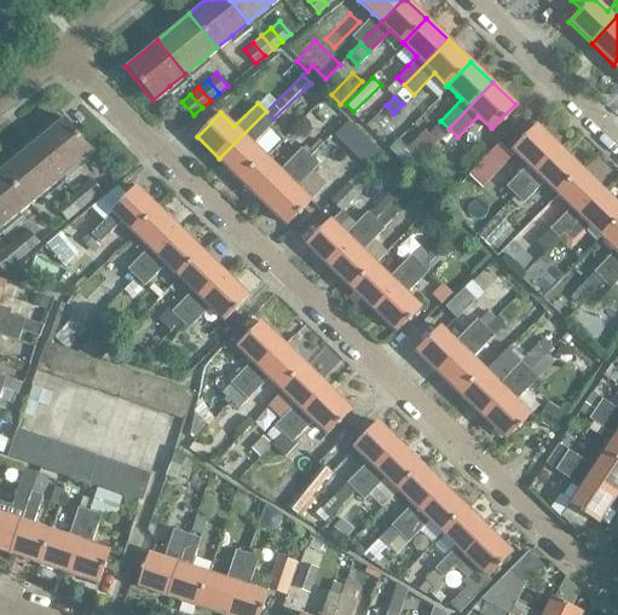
[(321,120),(312,132),(327,140),(340,120),(313,103),(309,111),(321,120)]
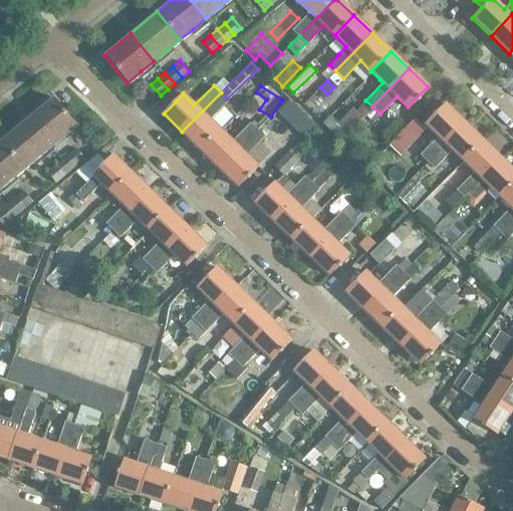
[(182,132),(200,150),(220,130),(209,119),(228,99),(227,98),(221,92),(182,132)]
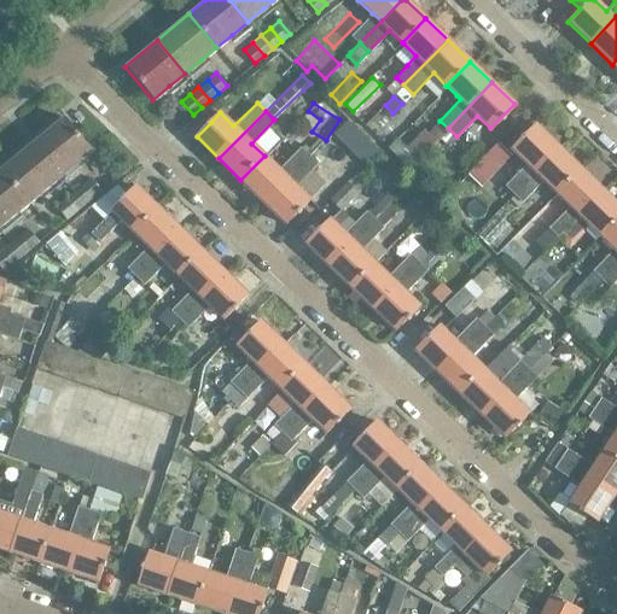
[(30,144),(58,176),(89,151),(63,117),(30,144)]
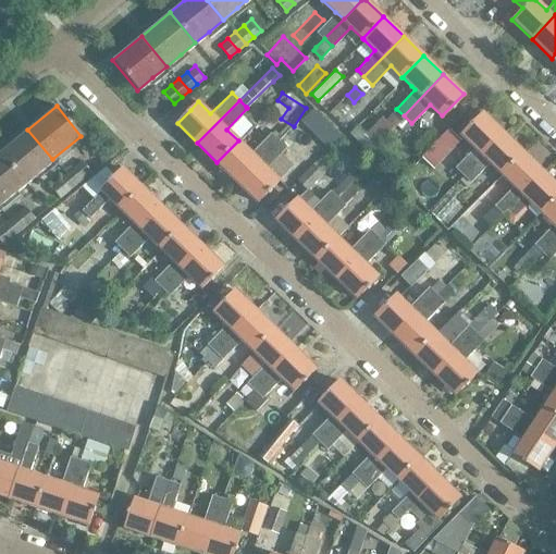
[(300,120),(329,148),(342,135),(313,107),(300,120)]
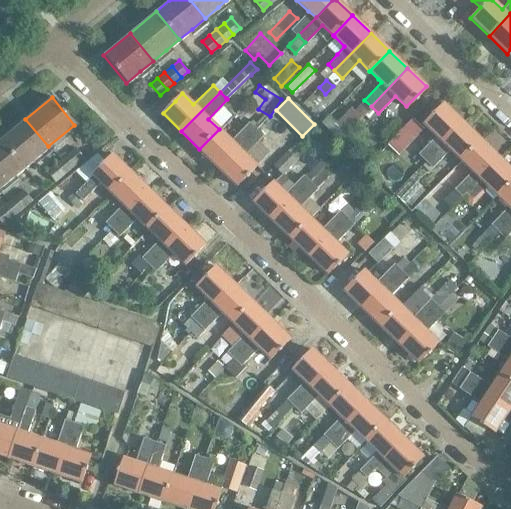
[(371,106),(364,100),(355,109),(361,115),(371,106)]
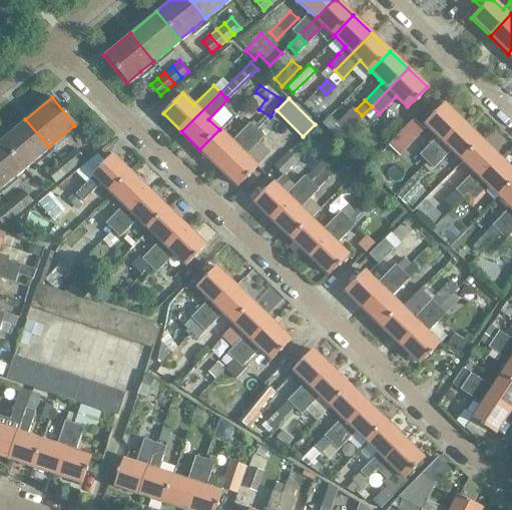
[(426,160),(463,122),(444,104),(425,123),(437,135),(419,153),(426,160)]
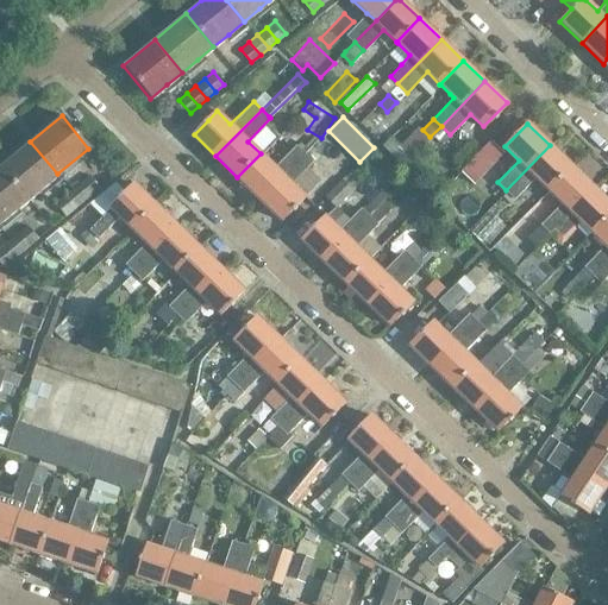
[(405,165),(411,159),(389,137),(382,144),(405,165)]
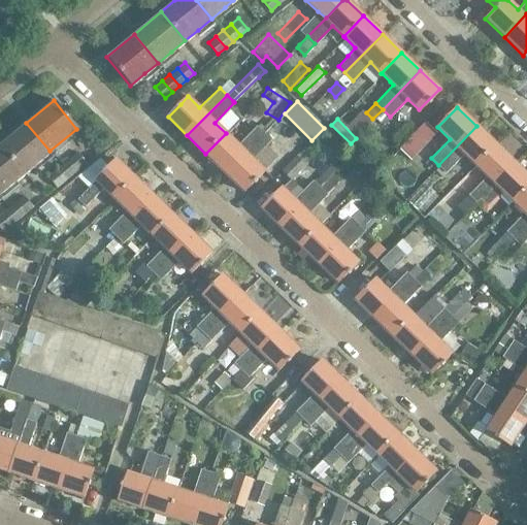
[(399,148),(410,159),(437,132),(426,121),(417,129),(410,123),(396,137),(403,143),(399,148)]
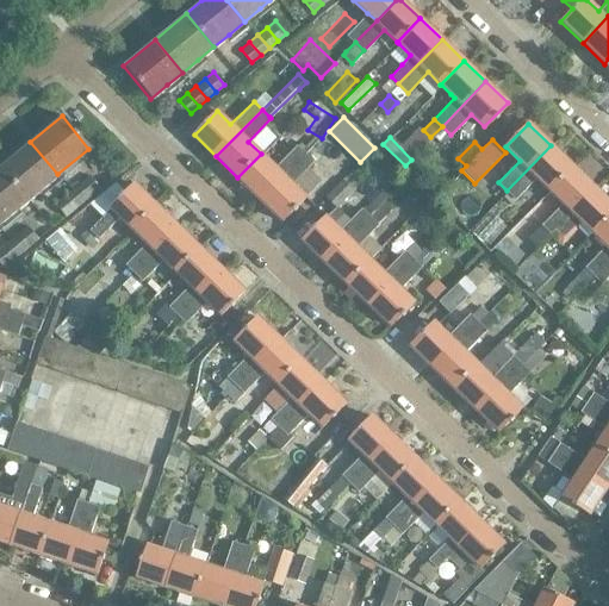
[(57,174),(30,142),(0,166),(0,168),(26,200),(57,174)]
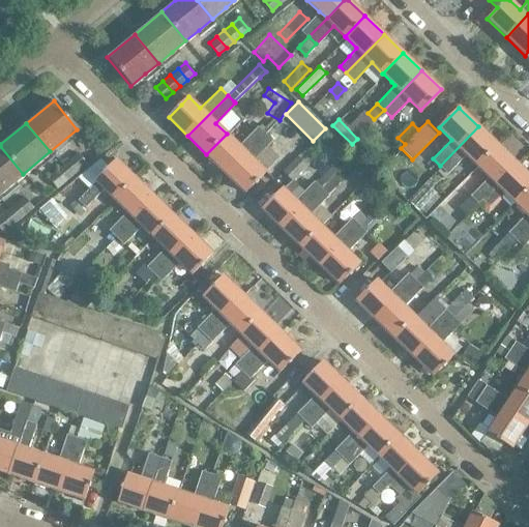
[(238,145),(227,134),(206,154),(215,164),(225,173),(234,164),(265,133),(258,125),(238,145)]
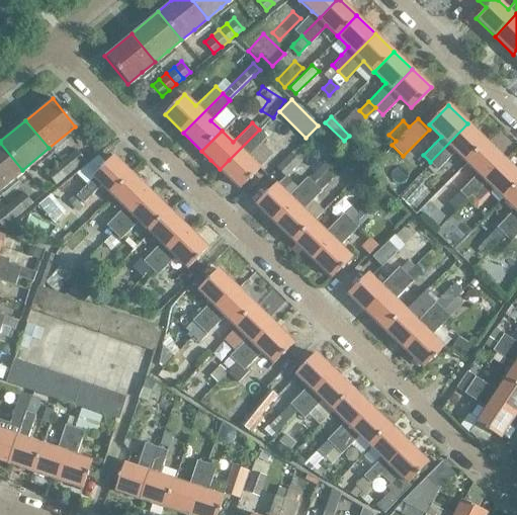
[(466,161),(486,142),(467,123),(430,162),(437,169),(455,150),(466,161)]
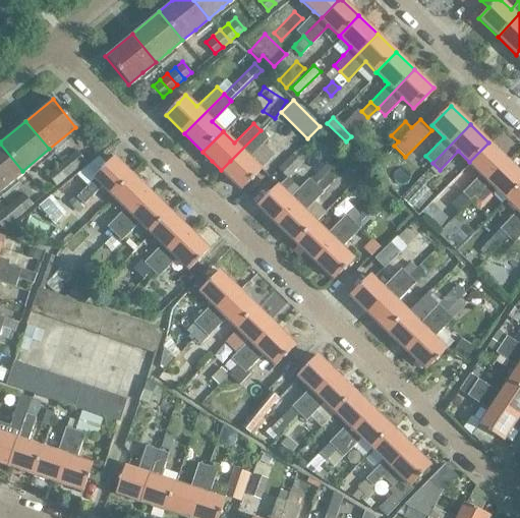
[(230,161),(221,170),(240,188),(260,168),(272,156),(261,145),(263,141),(268,137),(261,130),(230,161)]
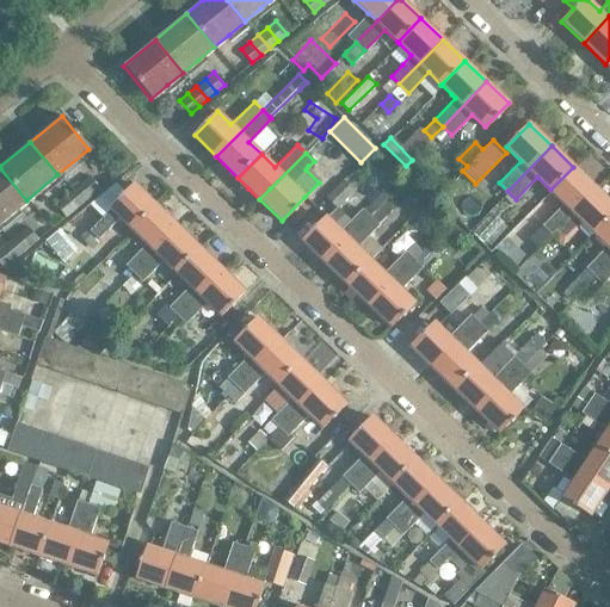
[(460,174),(448,163),(439,172),(430,163),(414,180),(436,199),(460,174)]
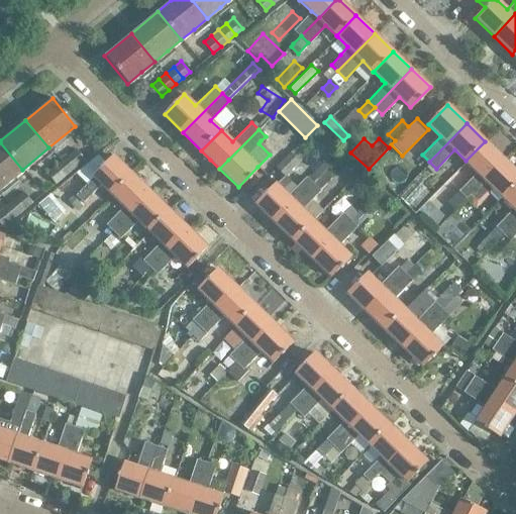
[(485,141),(466,161),(477,172),(448,201),(456,208),(466,198),(503,159),(485,141)]
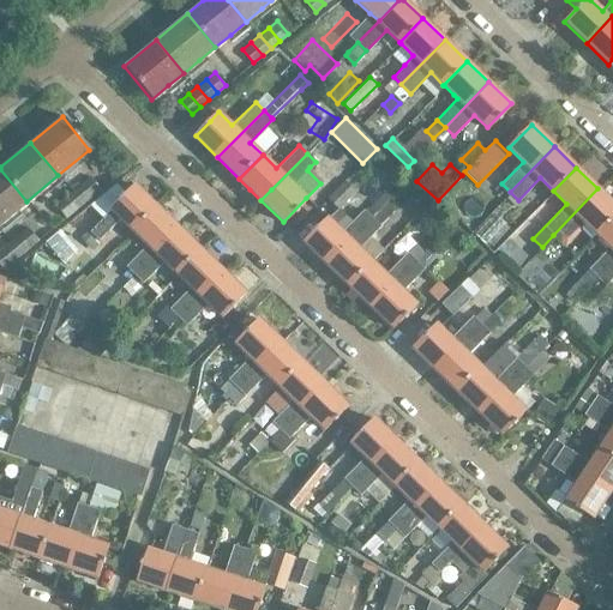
[(0,221),(26,201),(0,169),(0,221)]
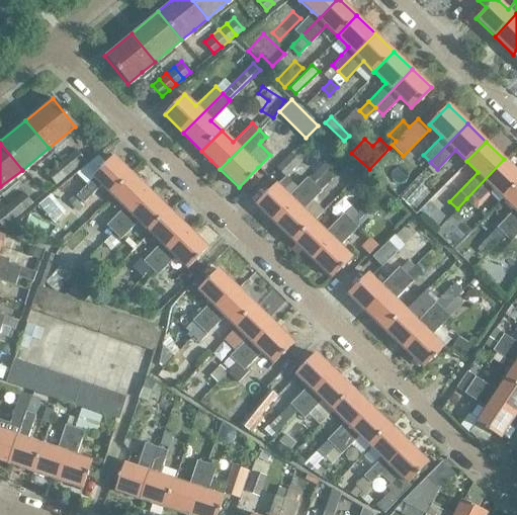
[(69,154),(78,165),(85,159),(76,148),(69,154)]
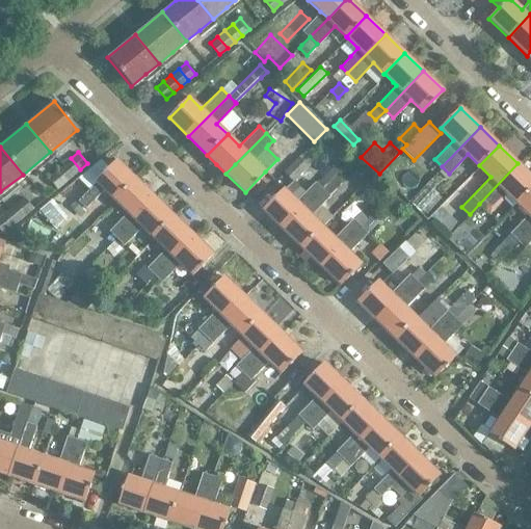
[(284,170),(293,180),(308,164),(298,155),(284,170)]
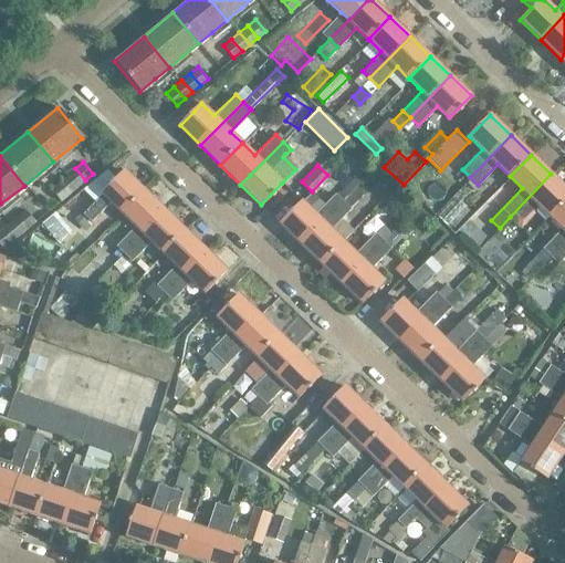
[(77,187),(85,180),(75,168),(66,175),(77,187)]
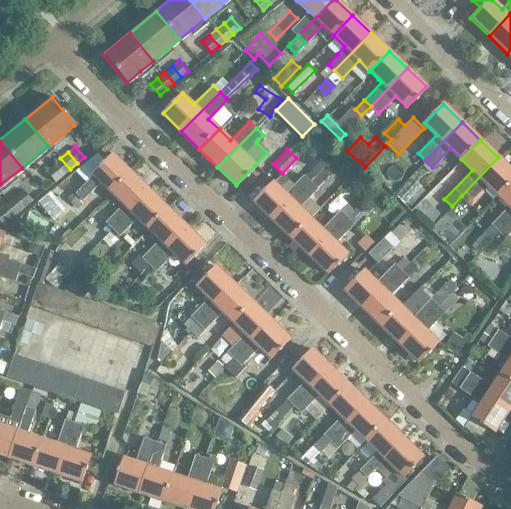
[(111,192),(130,172),(112,154),(105,161),(97,152),(76,169),(87,180),(75,192),(83,199),(100,182),(111,192)]
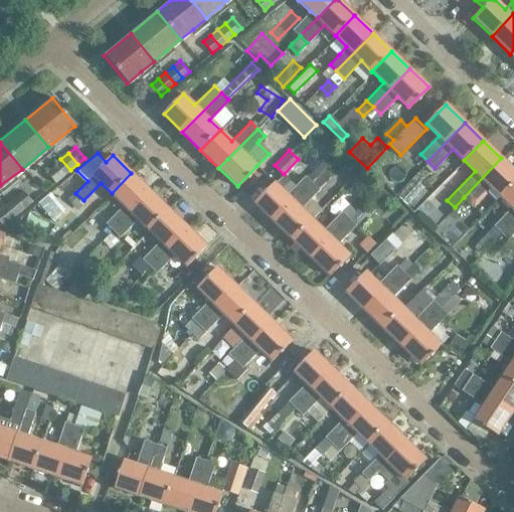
[(274,183),(254,203),(274,221),(312,181),(325,169),(331,162),(326,157),(307,176),(305,175),(296,185),(284,174),(276,184),(274,183)]
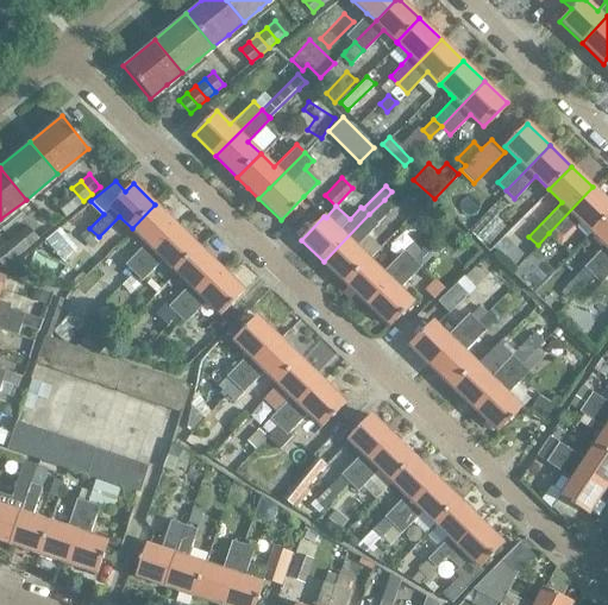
[(607,201),(593,187),(549,233),(561,244),(582,221),(593,231),(607,214),(607,201)]
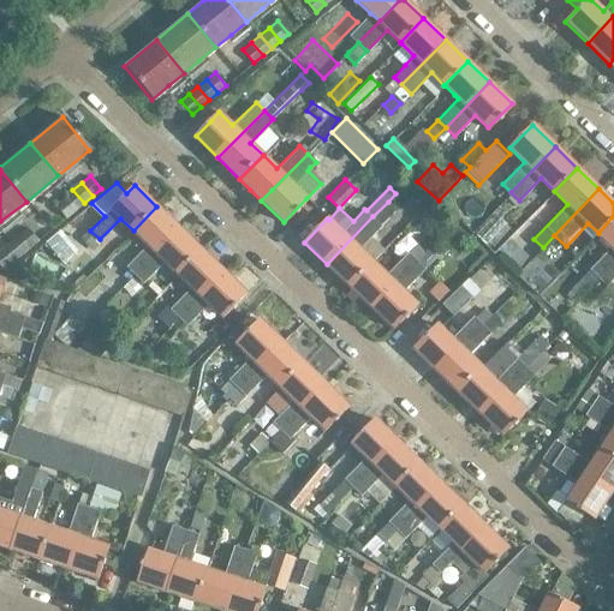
[(75,210),(84,203),(72,190),(64,197),(75,210)]
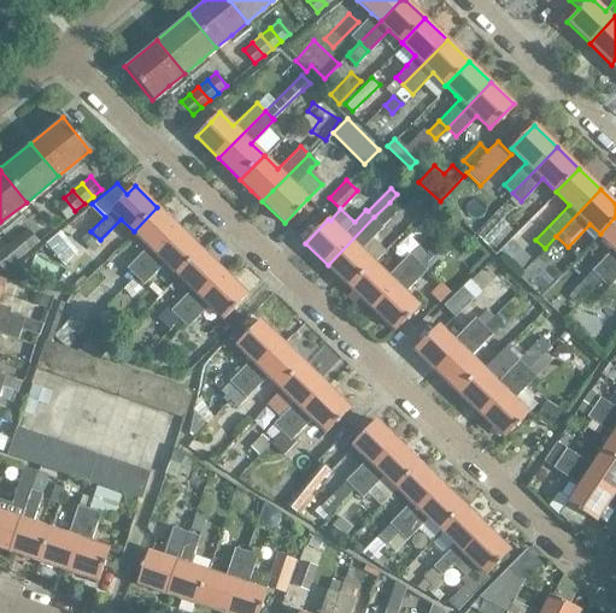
[(75,211),(64,198),(56,205),(66,218),(75,211)]
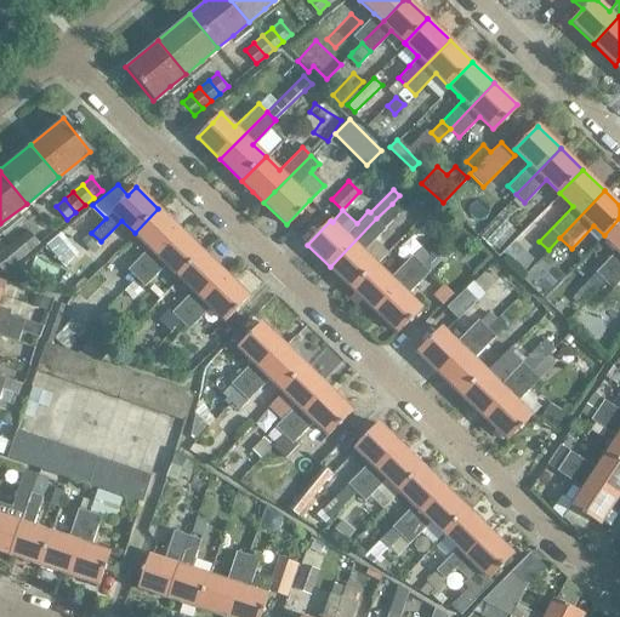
[(392,204),(376,218),(385,227),(398,211),(392,204)]
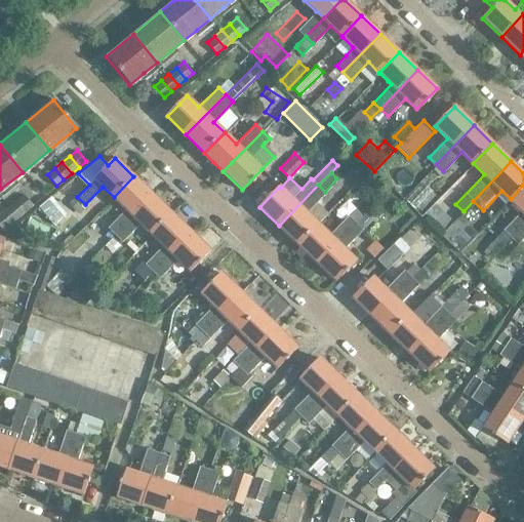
[(133,176),(114,197),(125,208),(108,227),(115,234),(153,195),(133,176)]
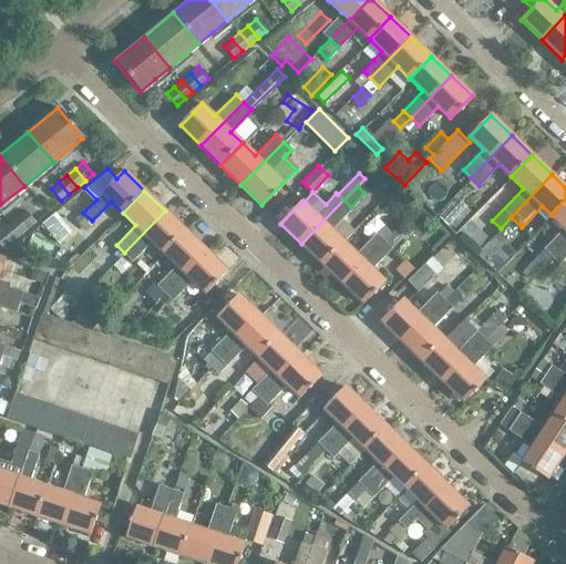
[(343,200),(301,244),(321,264),(342,242),(330,229),(351,207),(343,200)]
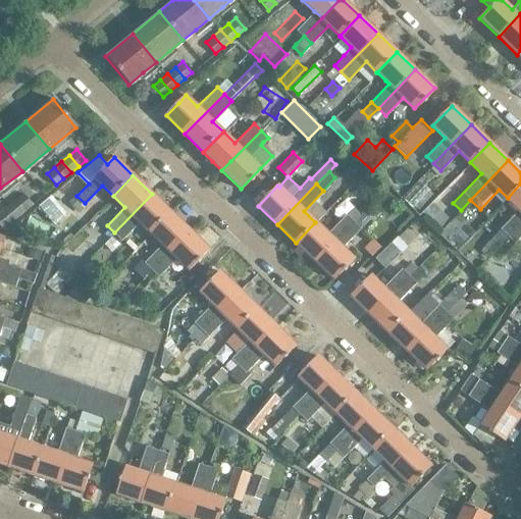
[(425,193),(439,202),(446,193),(432,184),(425,193)]
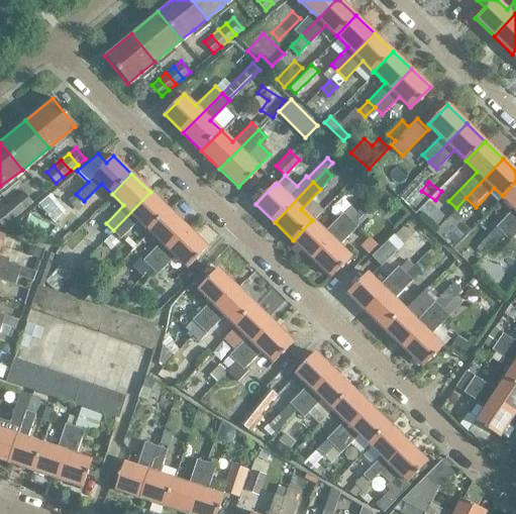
[(515,182),(503,196),(514,207),(476,246),(483,253),(494,241),(515,218),(515,182)]
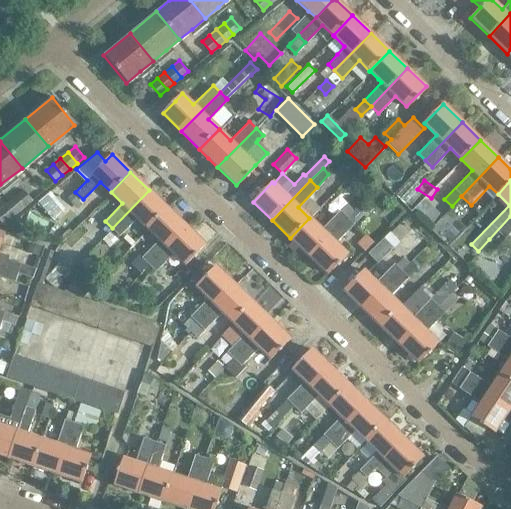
[(15,194),(25,206),(32,200),(23,188),(15,194)]
